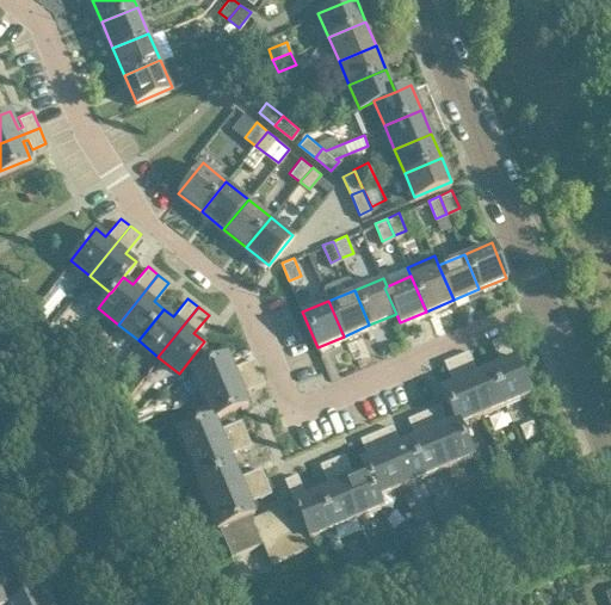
[(529,393),(504,334),(492,339),(500,362),(489,366),(505,403),(529,393)]
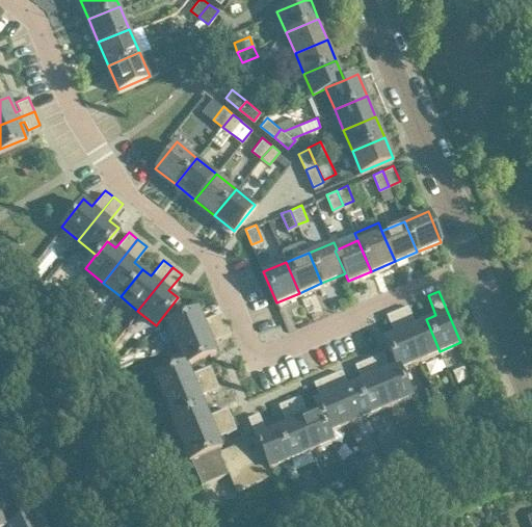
[(440,351),(426,319),(416,323),(407,304),(397,309),(419,360),(440,351)]
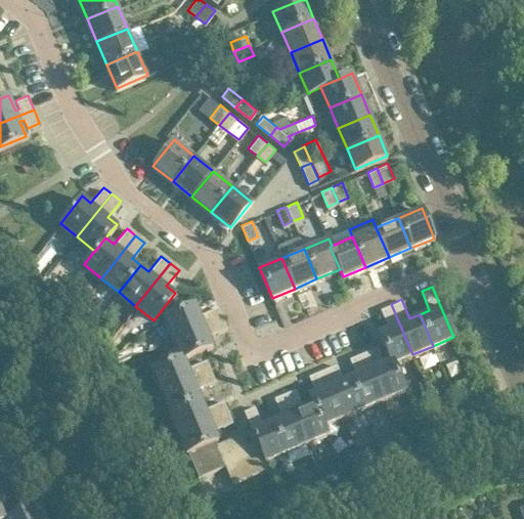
[(172,338),(223,317),(218,306),(200,313),(195,304),(163,317),(172,338)]
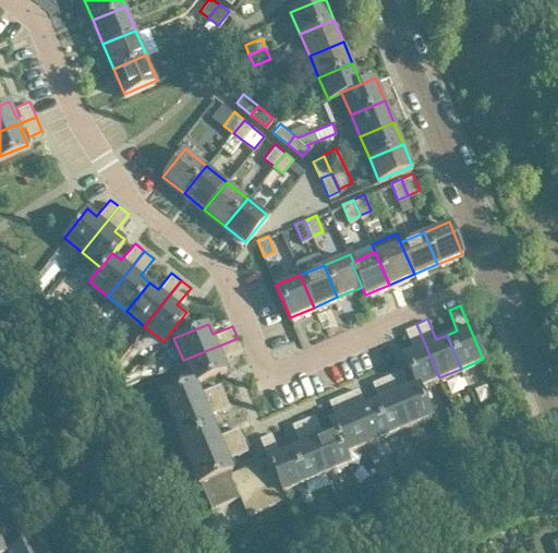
[(439,377),(416,324),(405,328),(414,349),(403,353),(415,382),(417,387),(419,386),(439,377)]
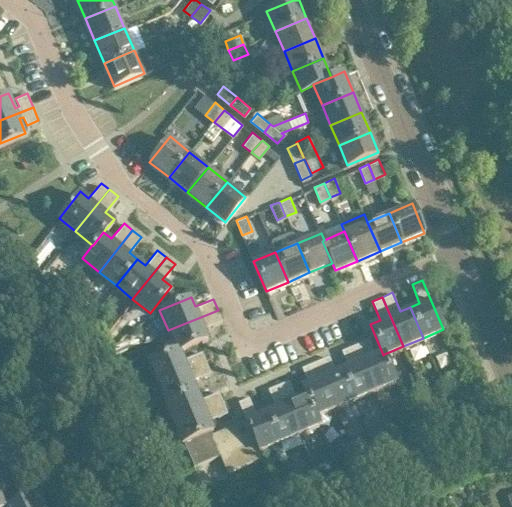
[(222,319),(218,310),(168,330),(176,349),(177,350),(180,349),(208,337),(203,327),(222,319)]
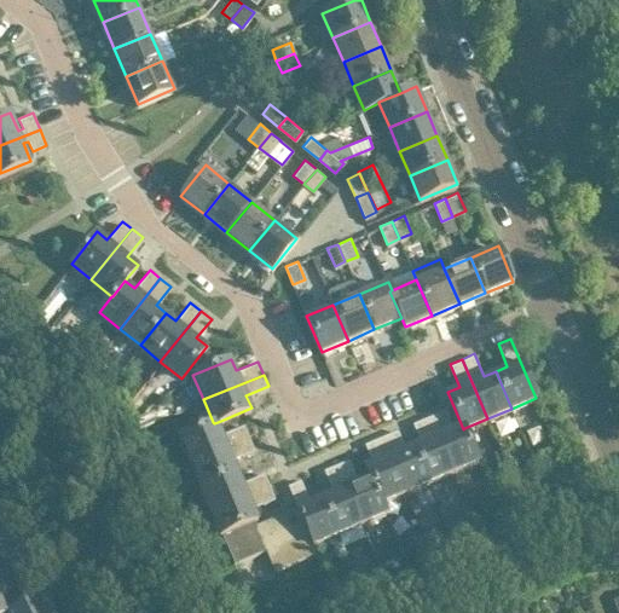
[(478,461),(464,428),(463,429),(461,423),(444,431),(441,426),(451,422),(446,409),(429,415),(453,472),(478,461)]
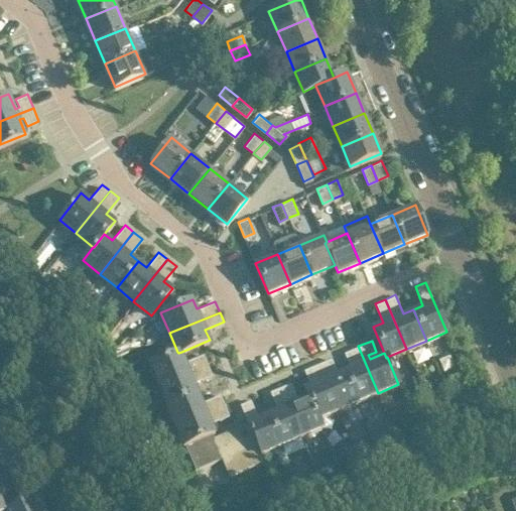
[(378,393),(358,346),(344,352),(349,364),(356,361),(357,365),(345,370),(358,401),(378,393)]
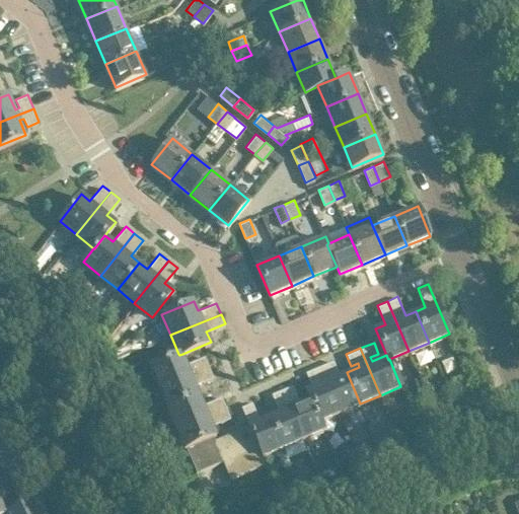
[(158,386),(209,366),(205,355),(186,363),(182,354),(179,355),(178,354),(150,366),(158,386)]
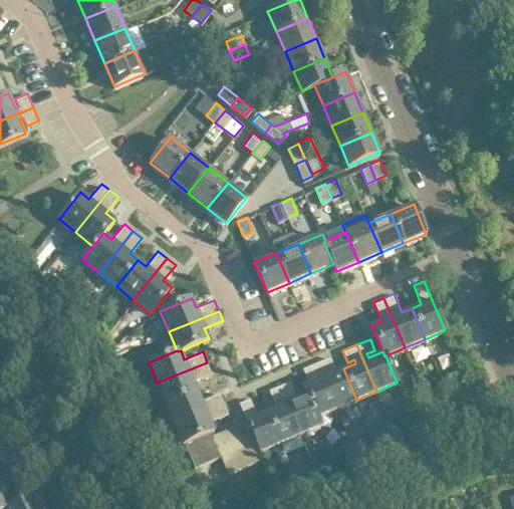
[(356,400),(343,368),(328,374),(326,370),(335,367),(330,355),(316,361),(336,409),(356,400)]
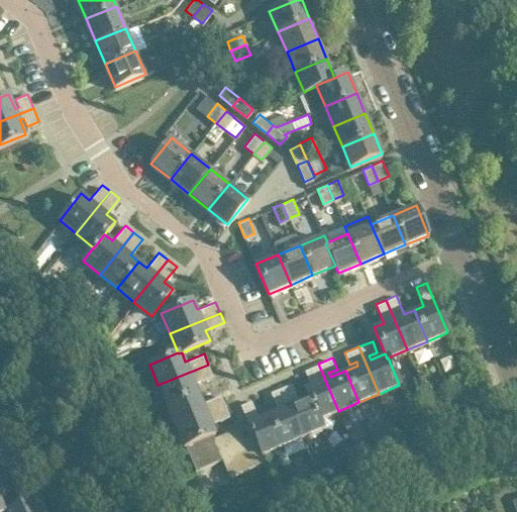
[(338,411),(318,364),(305,370),(309,381),(318,378),(319,382),(304,388),(308,398),(318,419),(338,411)]
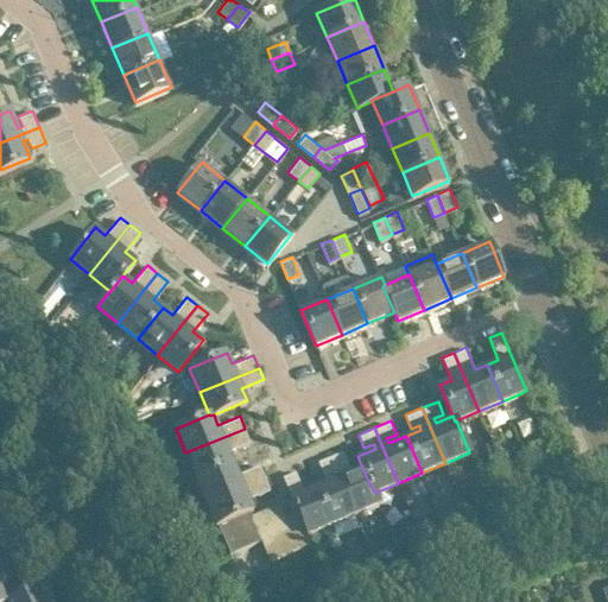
[(249,441),(245,429),(185,452),(196,476),(233,461),(228,450),(249,441)]
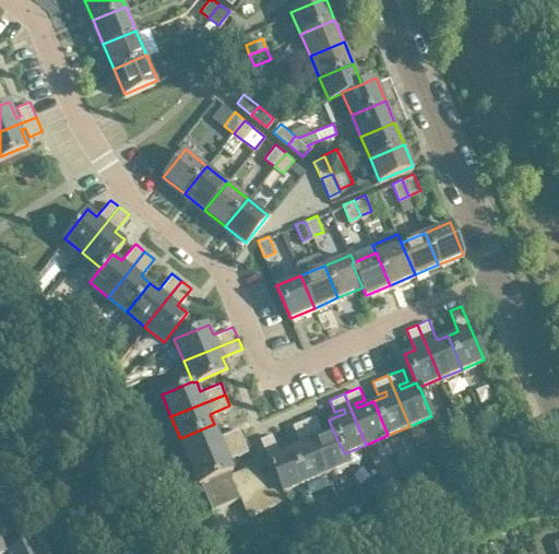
[(344,454),(333,431),(323,434),(314,414),(304,419),(326,473),(348,463),(344,454)]
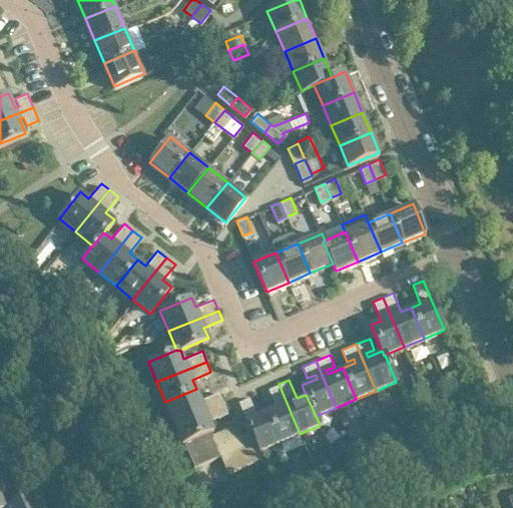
[(300,434),(279,384),(269,389),(277,407),(267,411),(280,442),(300,434)]
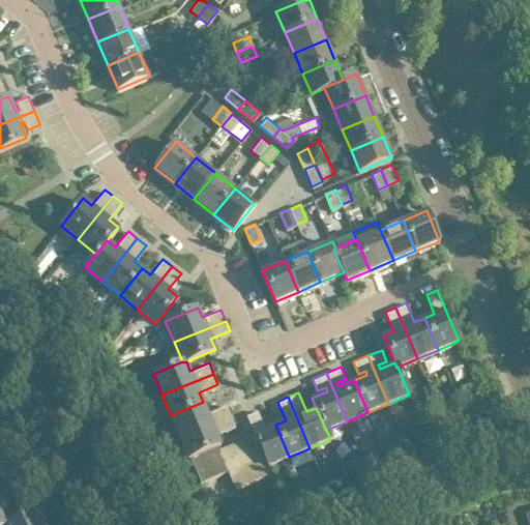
[(179,436),(231,415),(226,404),(207,412),(203,402),(171,415),(179,436)]
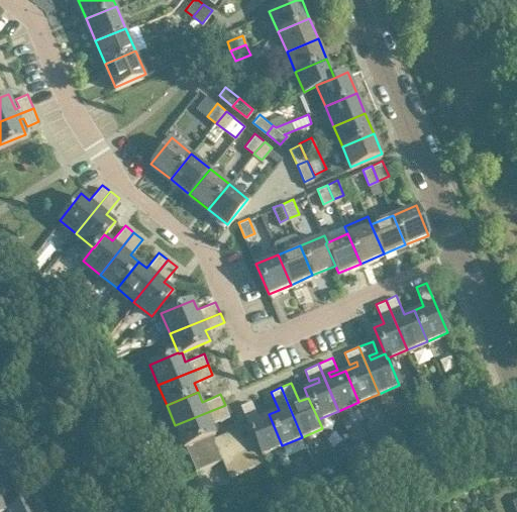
[(0,409),(9,406),(5,398),(0,400),(0,409)]
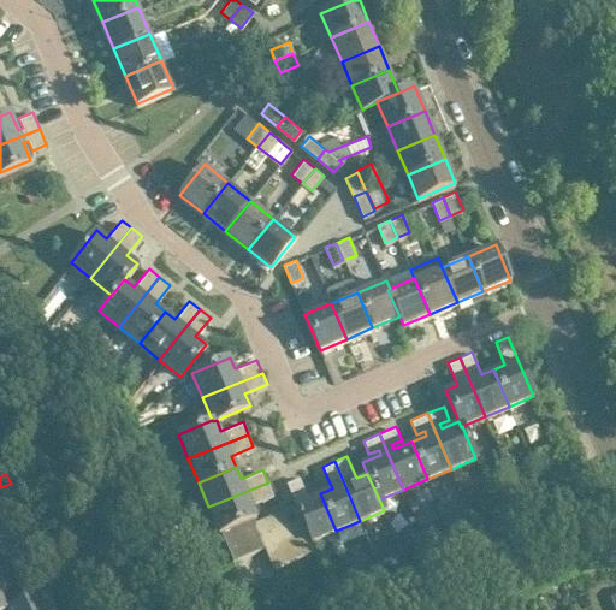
[(336,531),(320,493),(309,498),(300,477),(286,481),(296,504),(312,542),(313,540),(336,531)]
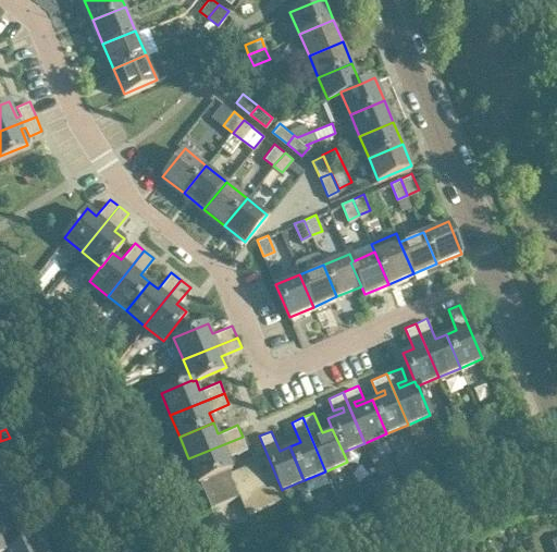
[(247,448),(243,437),(188,458),(198,481),(200,480),(211,506),(239,494),(240,493),(231,471),(229,467),(232,466),(227,456),(247,448)]
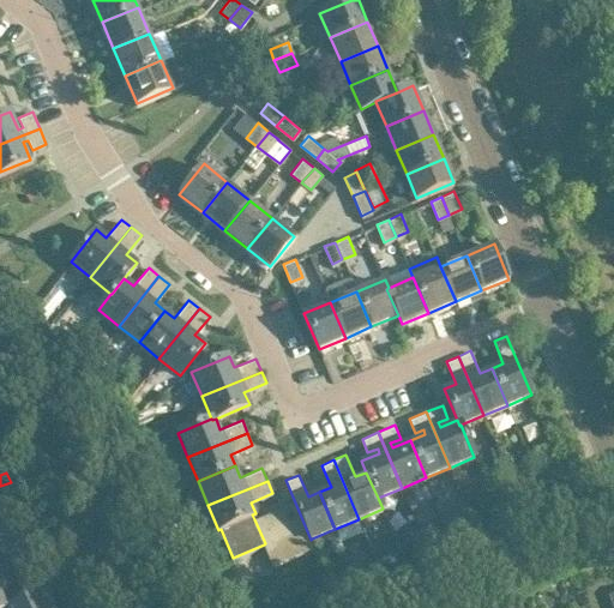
[(479,492),(464,499),(470,516),(486,509),(479,492)]
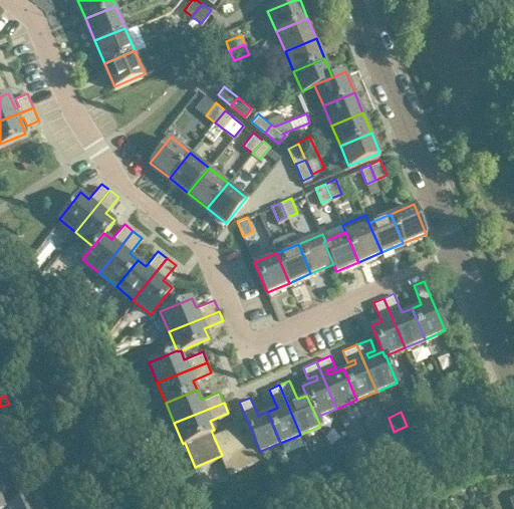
[(260,452),(247,421),(213,435),(222,455),(221,456),(228,472),(264,457),(261,451),(260,452)]
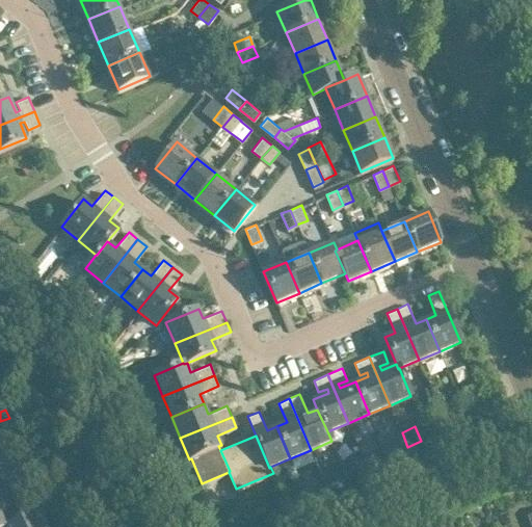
[(484,442),(487,448),(498,444),(495,437),(484,442)]
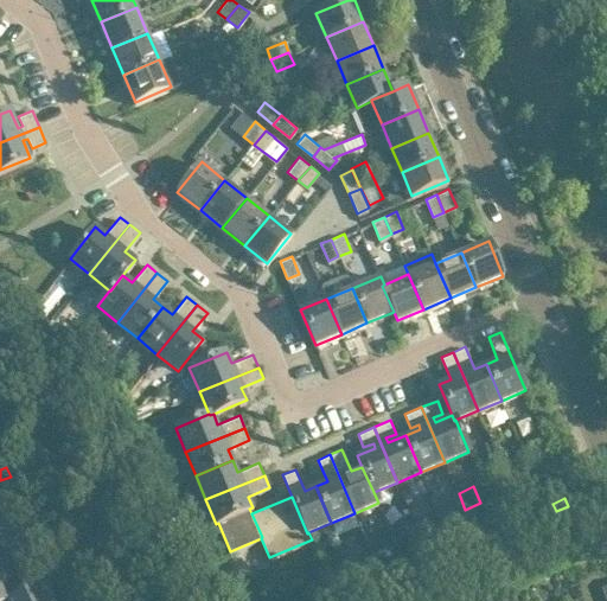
[(0,512),(0,524),(13,518),(10,509),(0,512)]
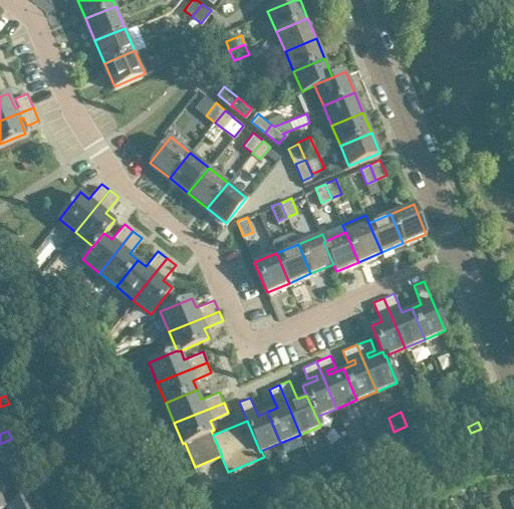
[(0,453),(15,447),(11,439),(0,444),(0,453)]
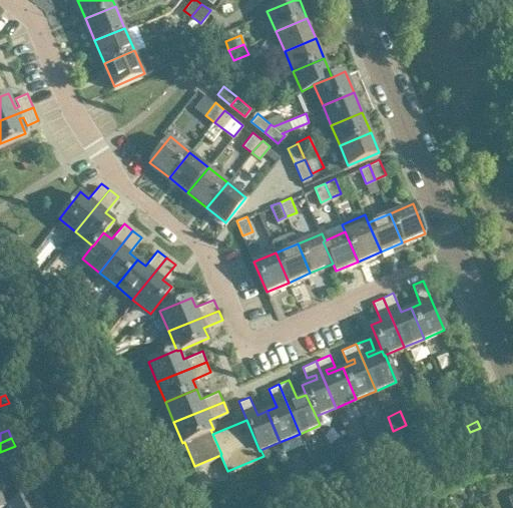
[(10,475),(13,483),(29,476),(25,468),(10,475)]
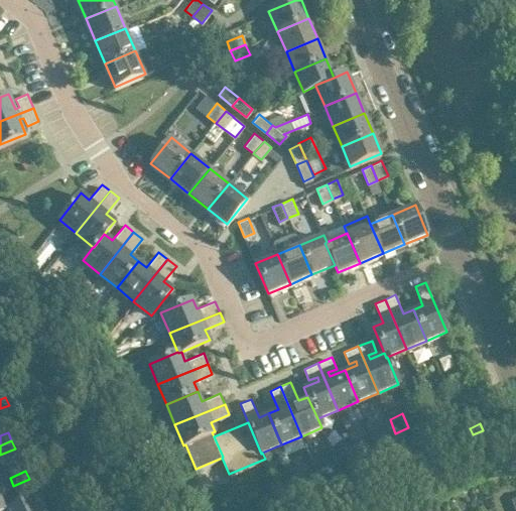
[(32,486),(29,479),(13,486),(17,493),(32,486)]
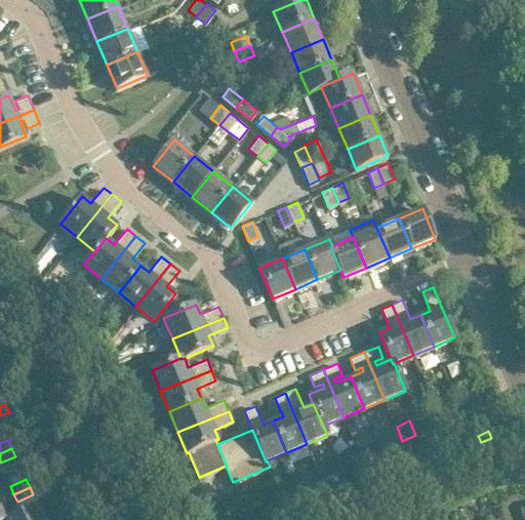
[(6,519),(11,518),(2,498),(0,498),(0,519),(6,519)]
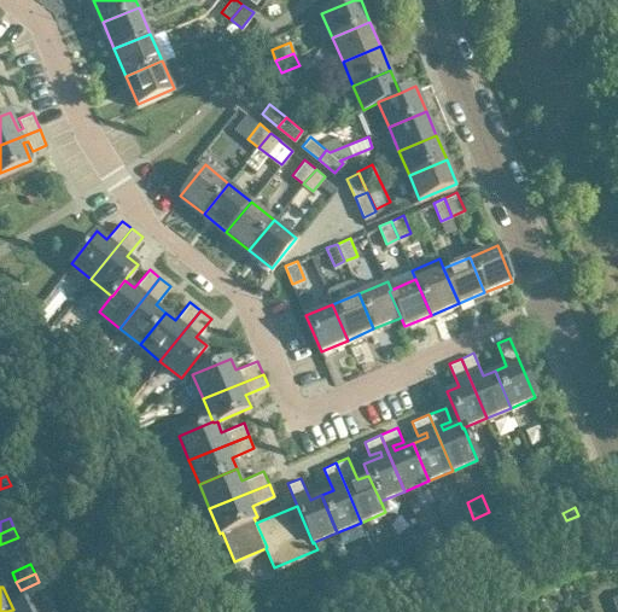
[(51,611),(44,595),(13,610),(7,611),(51,611)]
